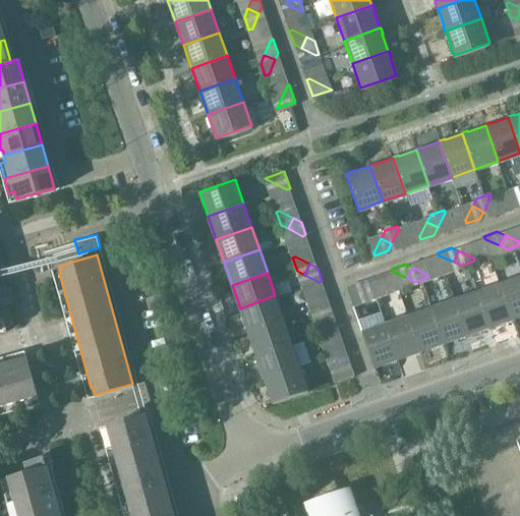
[(519,314),(519,275),(501,282),(513,318),(519,314)]
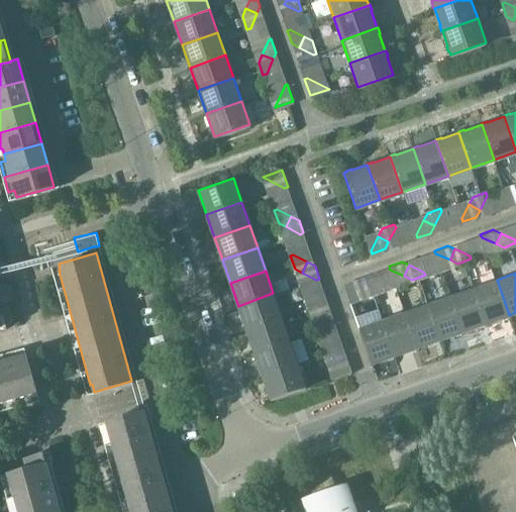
[(285,294),(306,286),(301,274),(281,281),(285,294)]
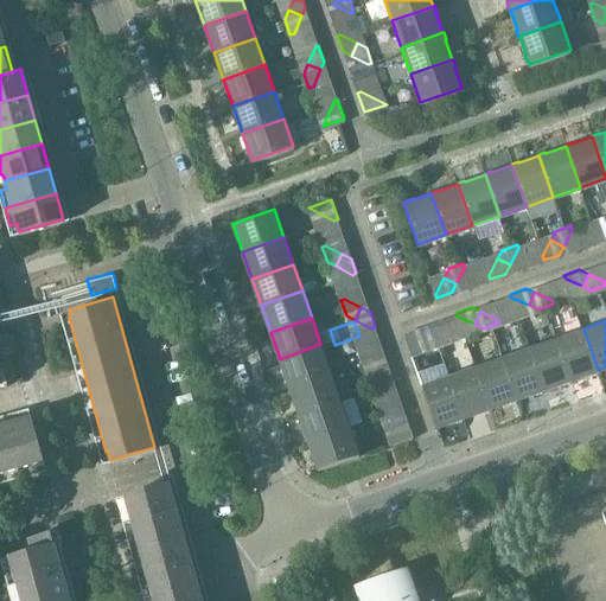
[(418,326),(403,331),(404,334),(421,343),(427,330),(418,326)]
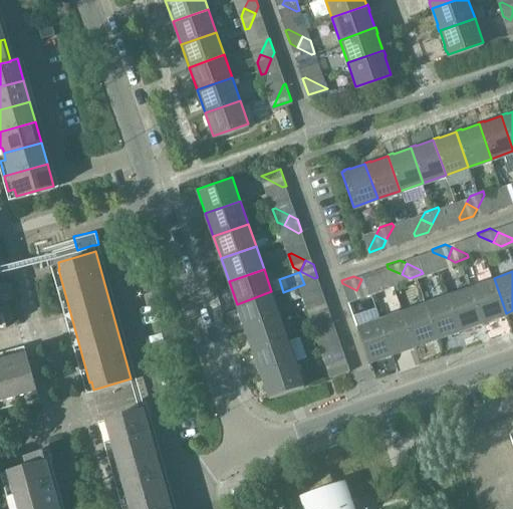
[(0,290),(12,287),(10,278),(0,281),(0,290)]
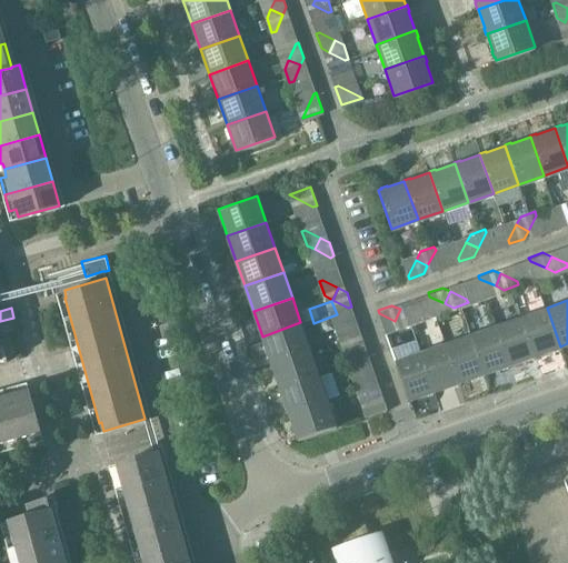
[(560,347),(547,308),(521,317),(535,354),(560,347)]
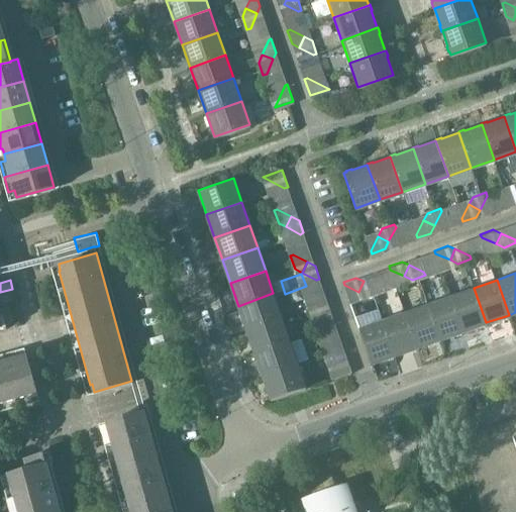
[(358,292),(367,295),(379,291),(378,288),(364,281),(358,292)]
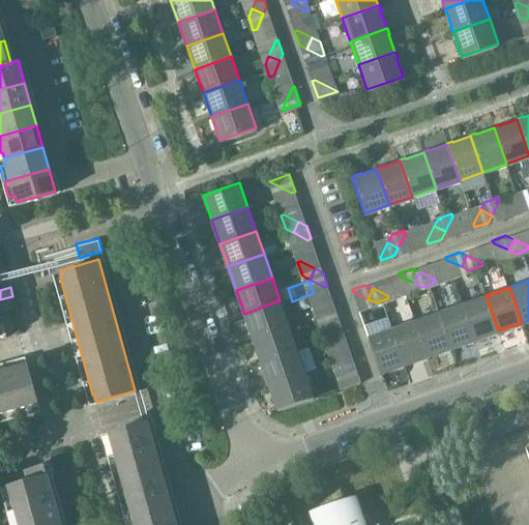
[(498,330),(486,295),(463,303),(475,339),(498,330)]
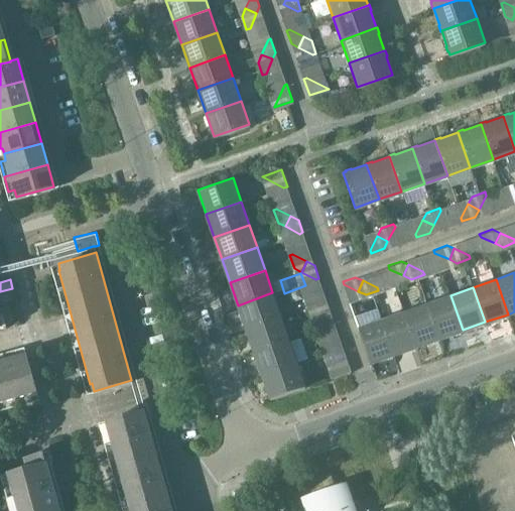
[(12,288),(0,291),(0,301),(15,297),(12,288)]
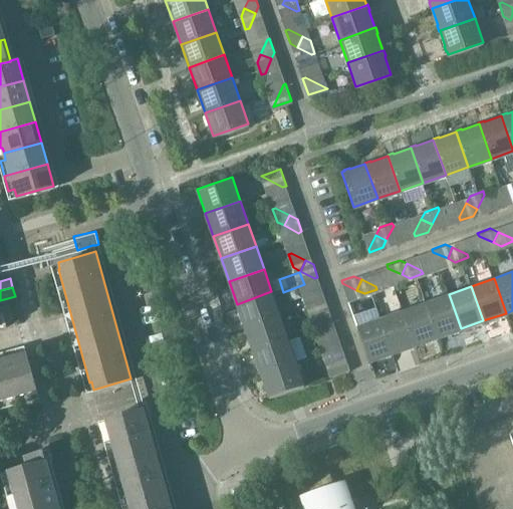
[(245,326),(279,314),(271,291),(237,304),(245,326)]
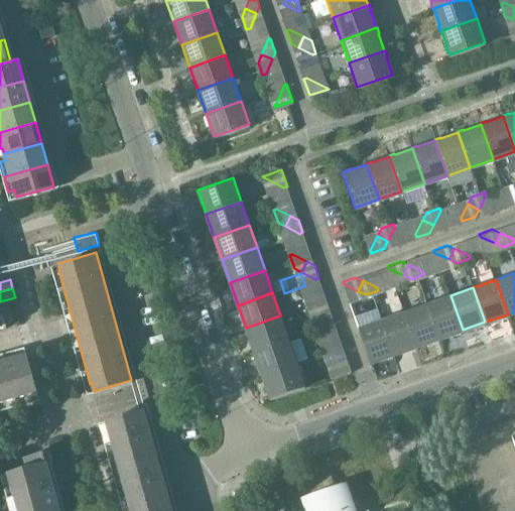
[(463,330),(451,295),(427,302),(439,338),(463,330)]
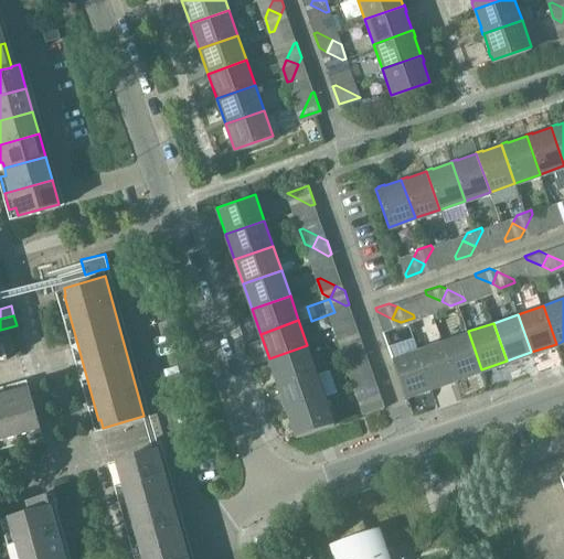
[(353,335),(338,328),(334,329),(339,343),(348,347),(353,335)]
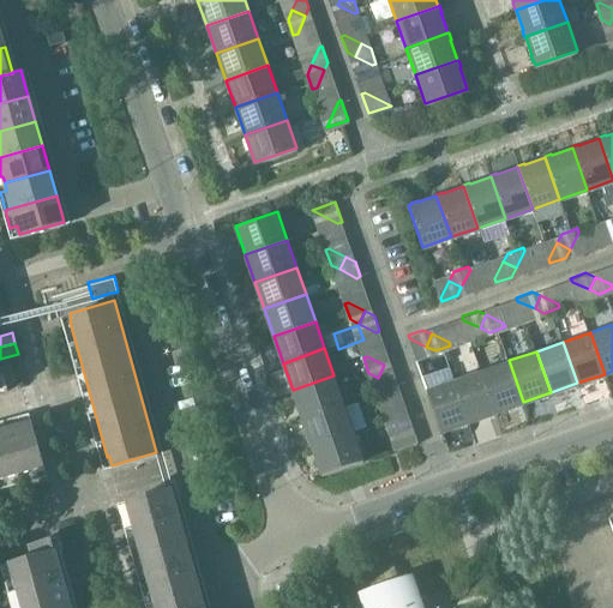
[(523,402),(509,360),(481,369),(496,411),(523,402)]
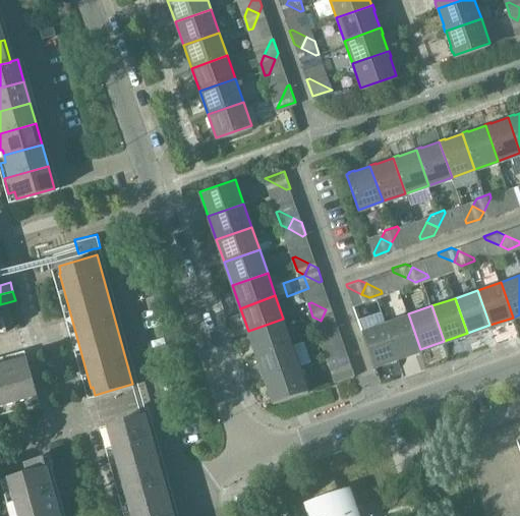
[(321,321),(335,328),(338,327),(333,313),(326,309),(321,321)]
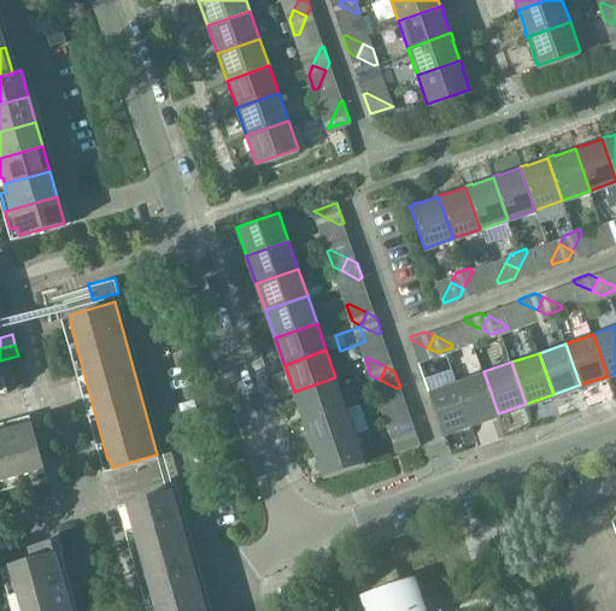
[(498,413),(484,371),(457,381),(471,423),(498,413)]
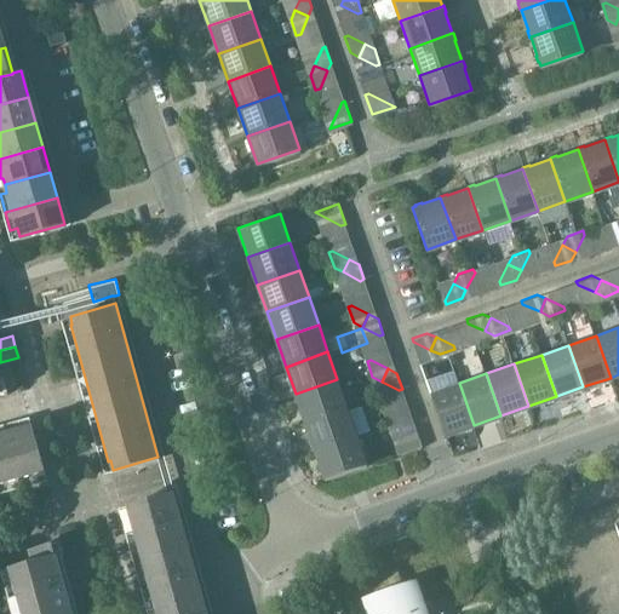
[(304,422),(347,407),(337,379),(296,394),(304,422)]
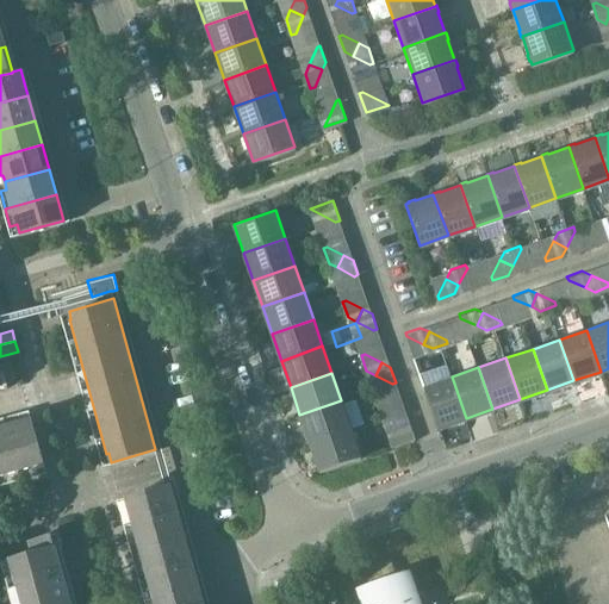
[(452,377),(423,386),(437,428),(466,418),(452,377)]
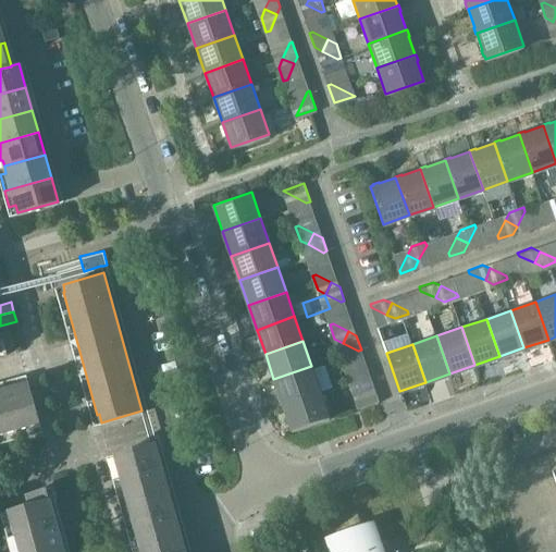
[(311,366),(273,379),(282,404),(320,390),(311,366)]
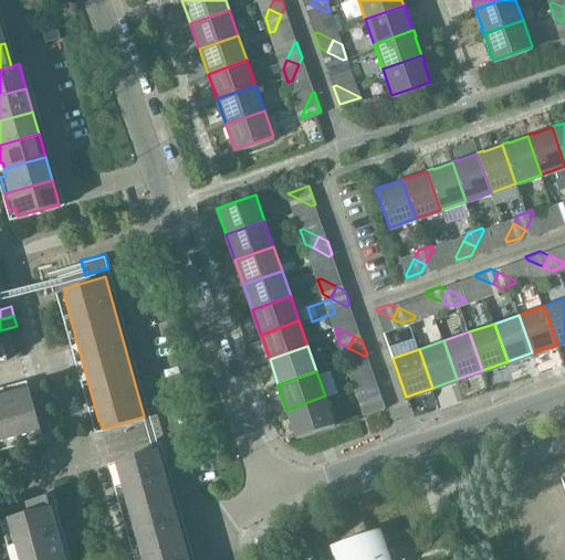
[(372,387),(356,379),(353,380),(357,394),(365,398),(372,387)]
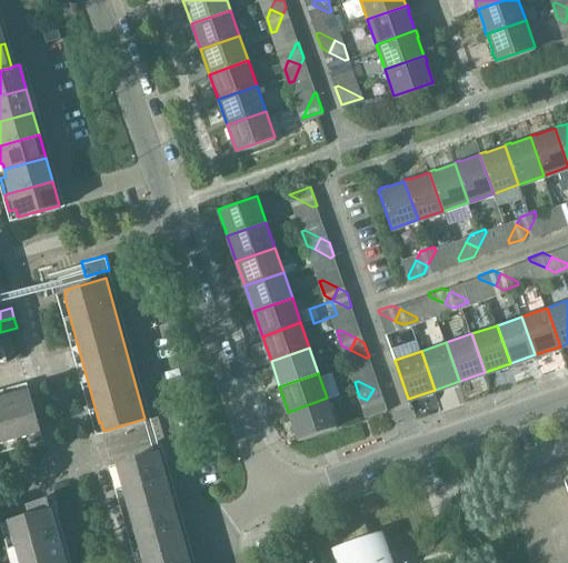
[(5,395),(17,436),(17,439),(28,435),(27,433),(40,430),(29,389),(5,395)]
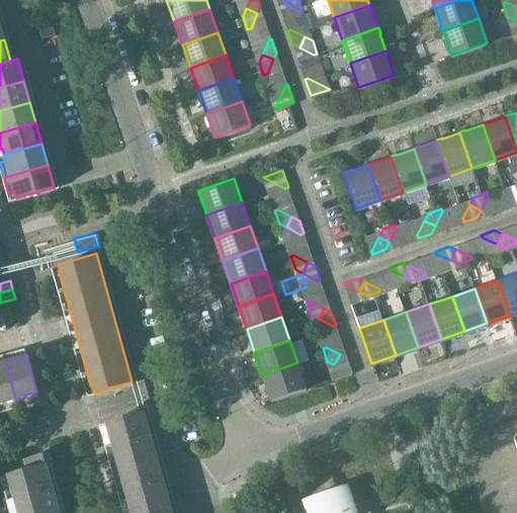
[(349,372),(352,371),(347,358),(340,354),(334,364),(349,372)]
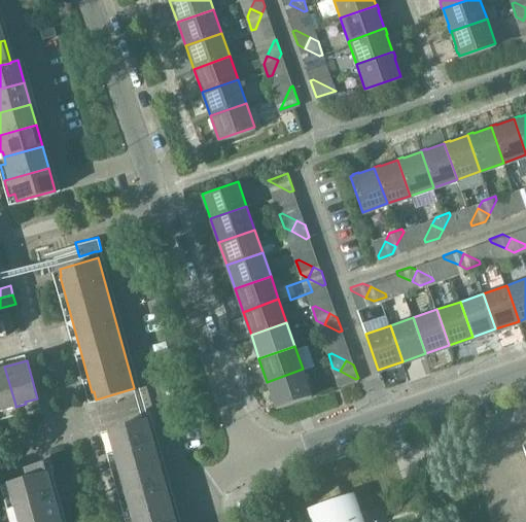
[(15,407),(15,405),(4,367),(0,368),(0,409),(5,408),(5,410),(15,407)]
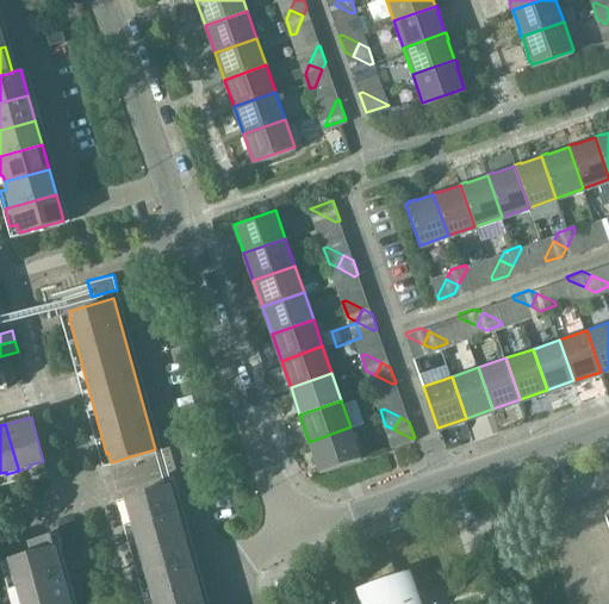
[(309,442),(319,469),(360,455),(350,427),(309,442)]
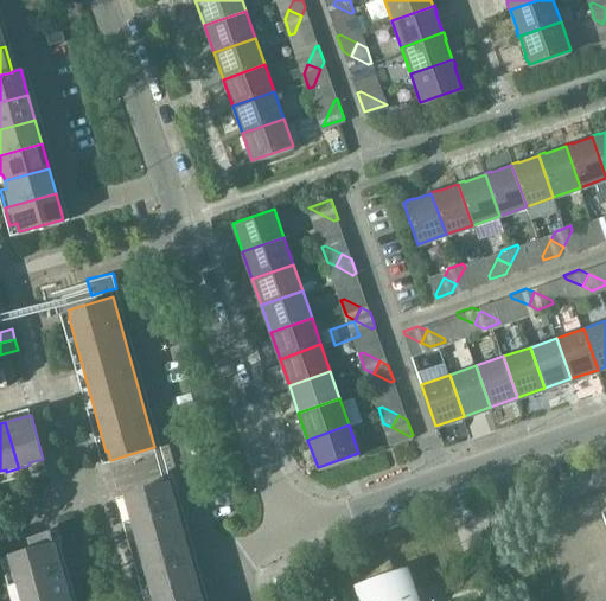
[(136,536),(140,550),(138,551),(148,586),(150,586),(154,600),(152,600),(202,600),(176,506),(168,480),(123,493),(126,502),(125,502),(134,537),(136,536)]
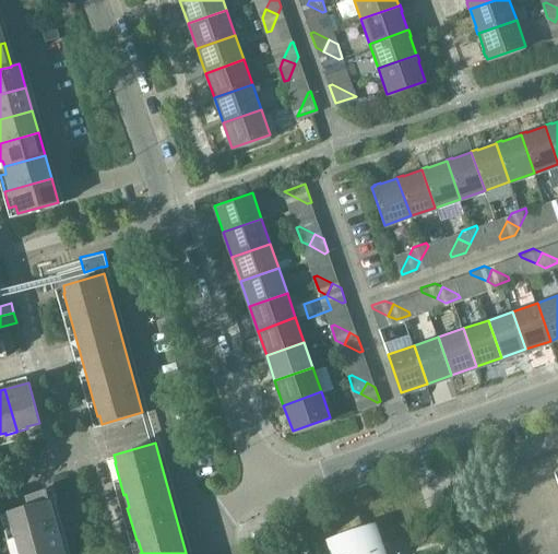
[(63,553),(49,502),(58,499),(56,493),(55,486),(50,487),(26,495),(30,506),(9,511),(20,553),(63,553)]
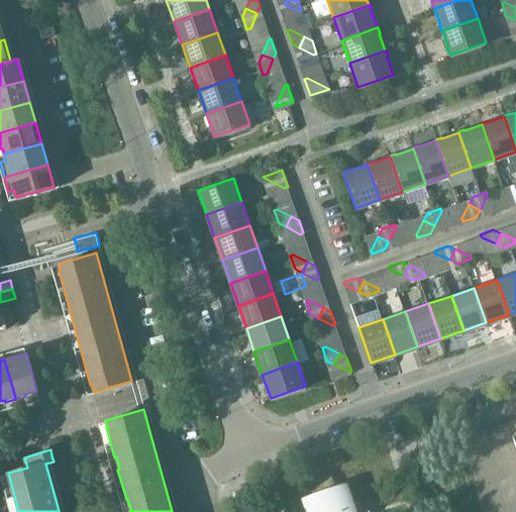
[(60,483),(75,479),(73,470),(58,474),(60,483)]
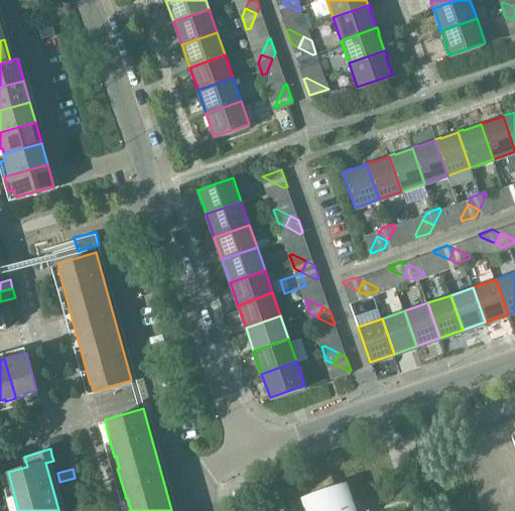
[(319,477),(322,483),(333,479),(331,473),(319,477)]
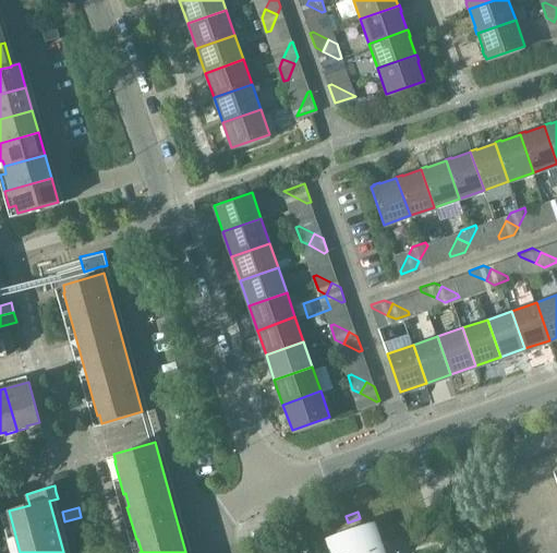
[(336,527),(348,523),(346,516),(334,520),(336,527)]
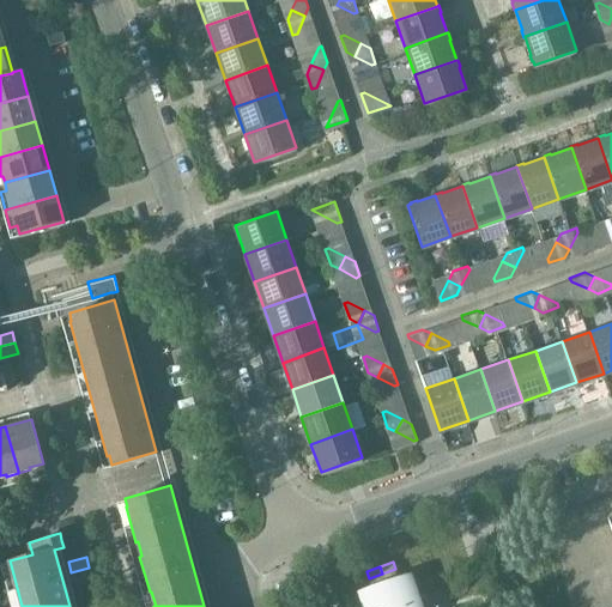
[(89,568),(71,572),(73,582),(92,577),(89,568)]
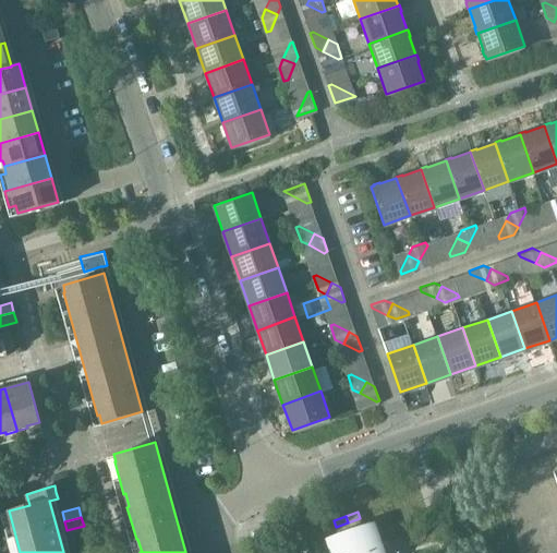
[(360,518),(348,523),(350,529),(362,525),(360,518)]
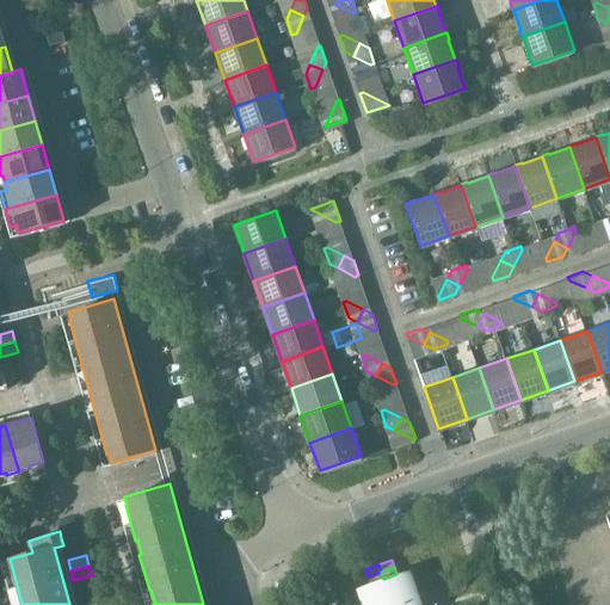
[(363,604),(421,604),(410,569),(396,574),(383,579),(370,584),(357,587),(363,604)]
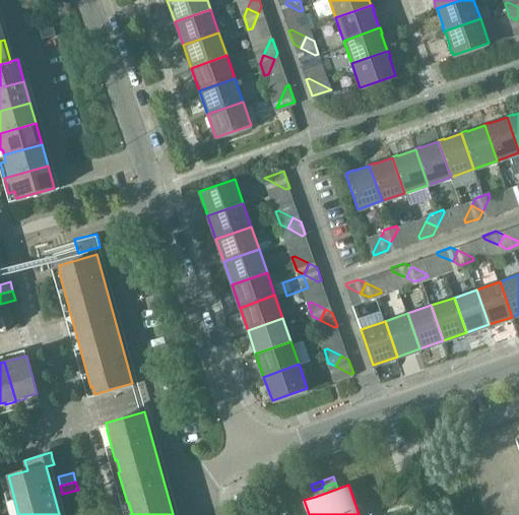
[(315,497),(326,493),(324,487),(313,491),(315,497)]
